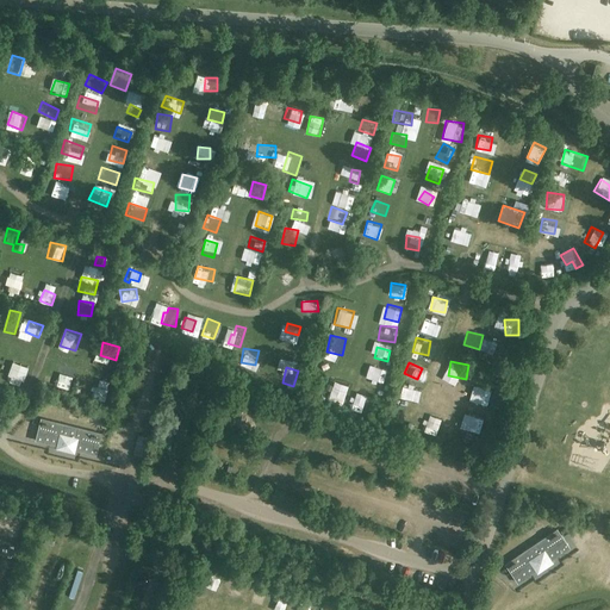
[(367,380),(381,383),(383,372),(369,369),(367,380)]
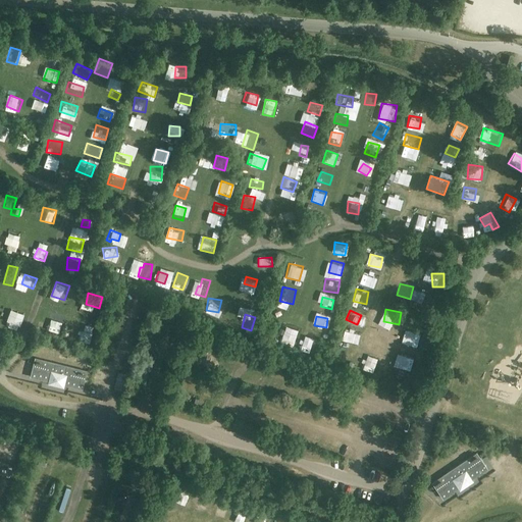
[(17,324),(18,319),(12,317),(9,325),(17,329),(18,325),(17,324)]
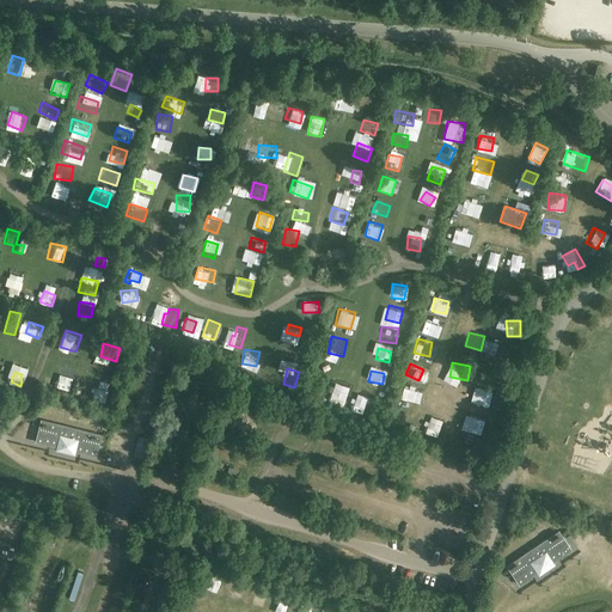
[(328,397),(343,402),(347,386),(331,383),(328,397)]
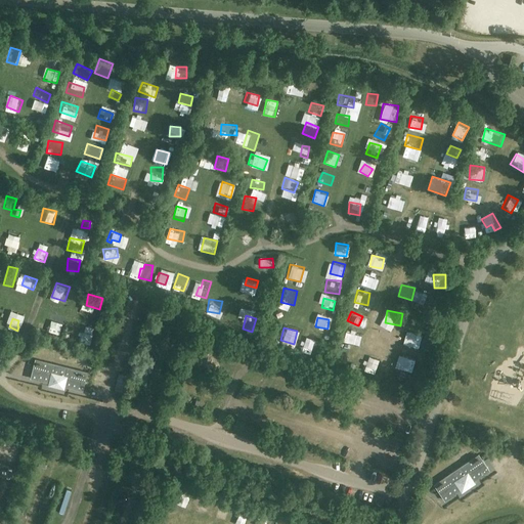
[(77,331),(74,339),(82,343),(86,335),(77,331)]
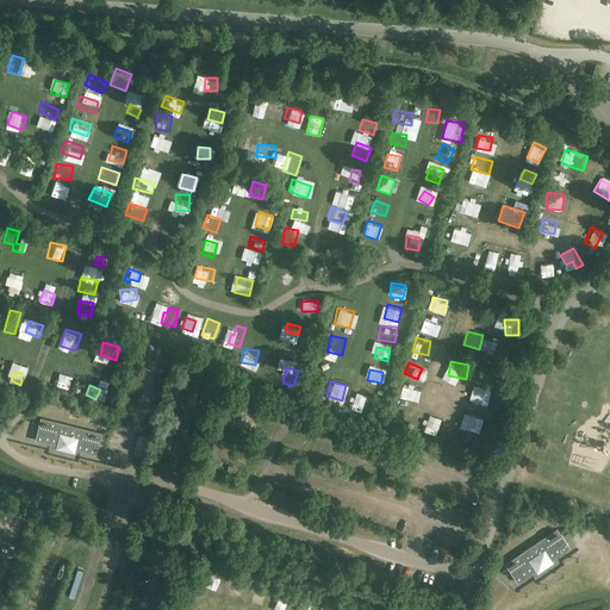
[(399,386),(397,396),(410,398),(411,388),(399,386)]
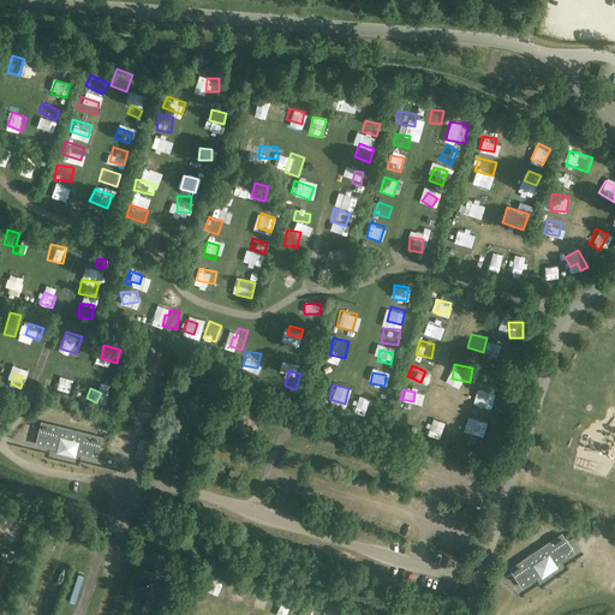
[(481,401),(495,402),(496,390),(482,389),(481,401)]
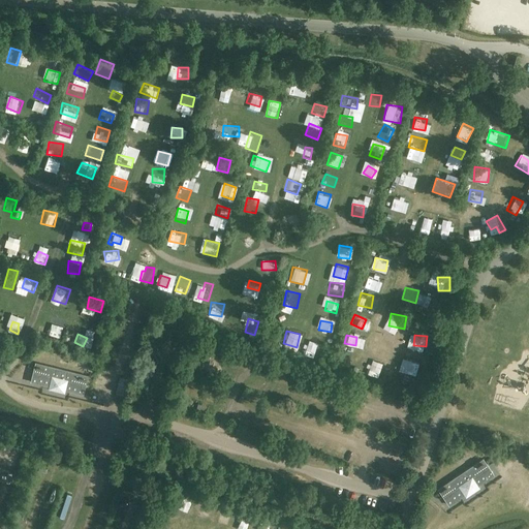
[(313,355),(316,344),(304,341),(301,352),(313,355)]
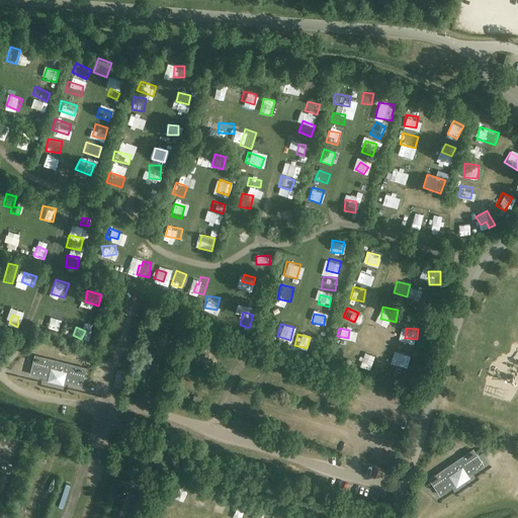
[(410,363),(413,349),(400,346),(397,361),(410,363)]
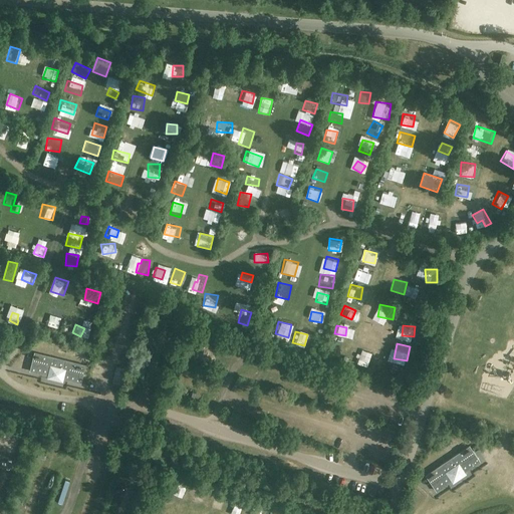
[(15,364),(24,376),(43,361),(40,357),(47,352),(55,354),(53,360),(77,367),(81,353),(58,345),(57,348),(46,345),(36,352),(34,349),(15,364)]
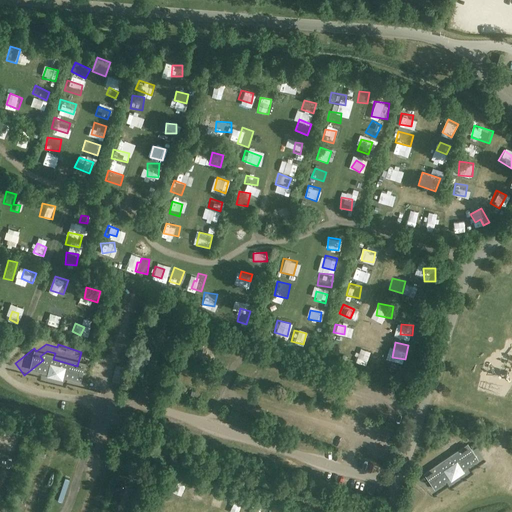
[(353,347),(339,345),(337,356),(351,359),(353,347)]
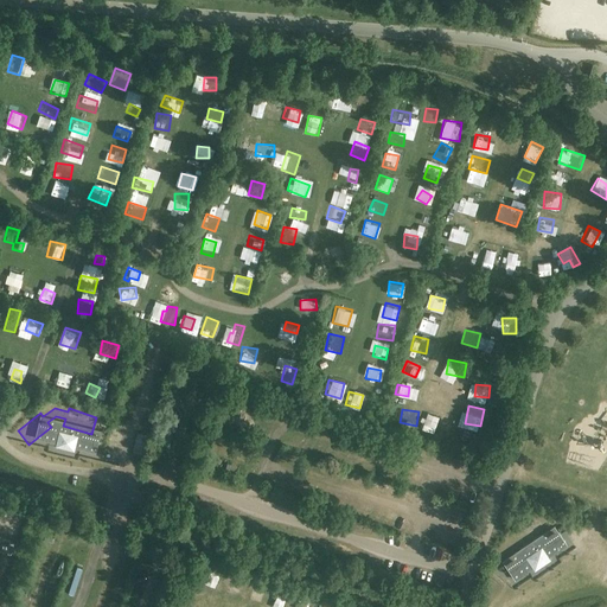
[(438,432),(440,419),(427,416),(425,429),(438,432)]
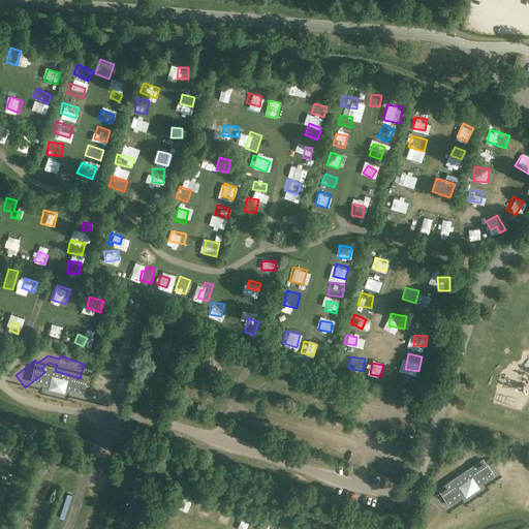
[(398,384),(402,373),(393,370),(389,382),(398,384)]
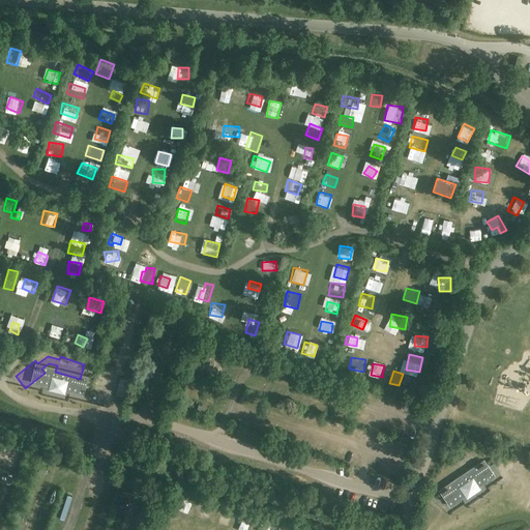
[(273,407),(272,412),(285,415),(287,410),(273,407)]
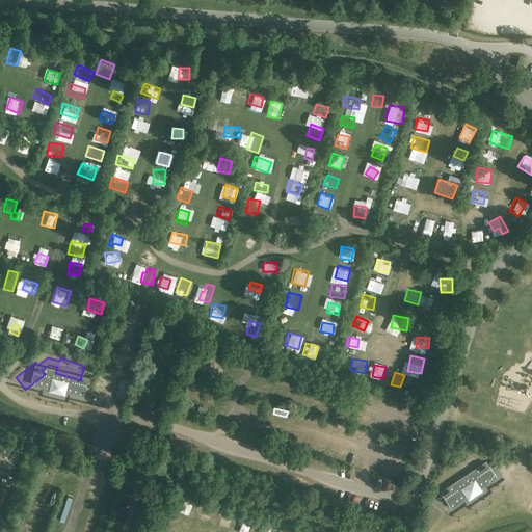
[(441,481),(450,494),(471,479),(467,474),(474,469),(482,471),(480,477),(505,484),(509,470),(485,461),(484,464),(473,461),(462,469),(460,466),(441,481)]
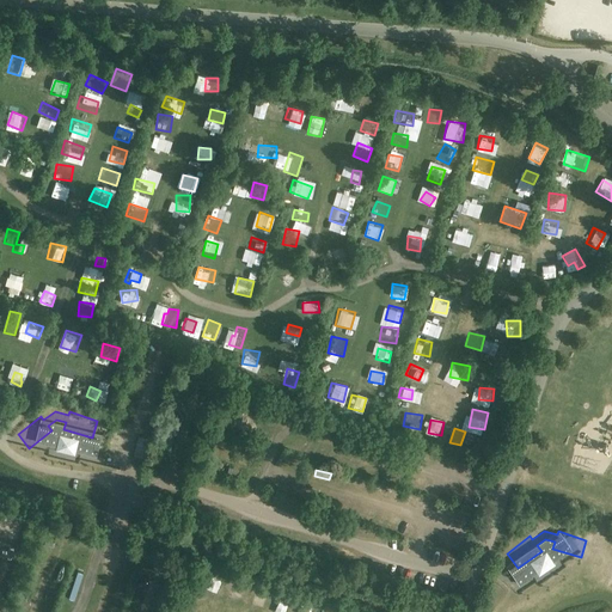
[(0,560),(0,568),(8,571),(13,556),(2,554),(0,560)]
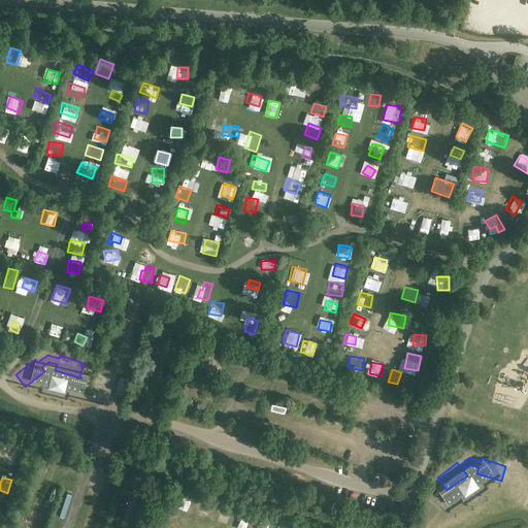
[(54,497),(57,490),(51,488),(48,495),(54,497)]
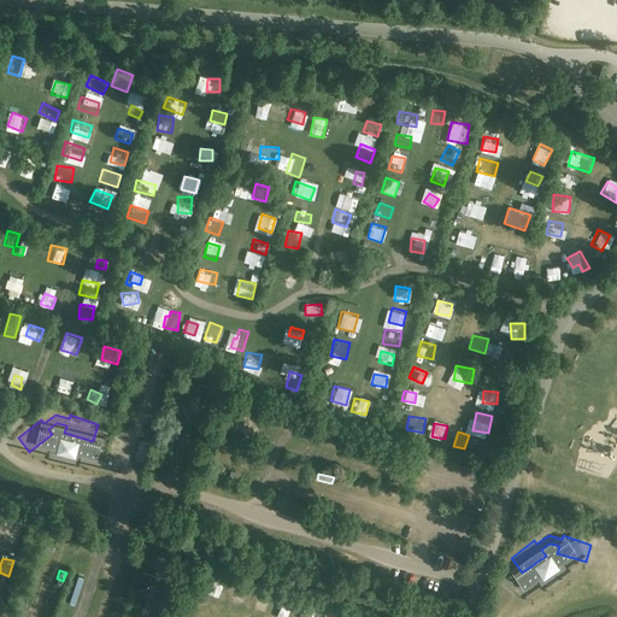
[(238,579),(235,583),(242,588),(246,582),(238,579)]
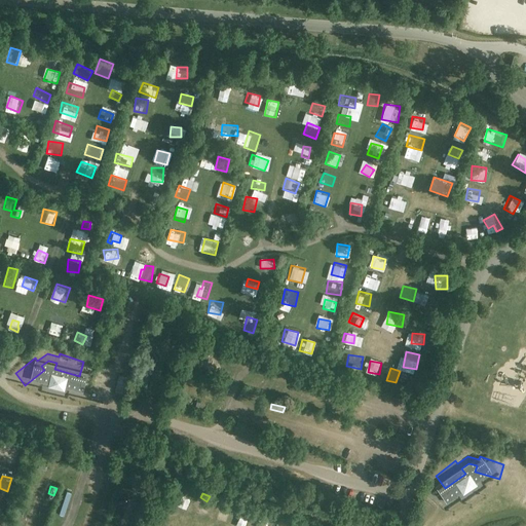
[(177,505),(188,509),(192,498),(181,494),(177,505)]
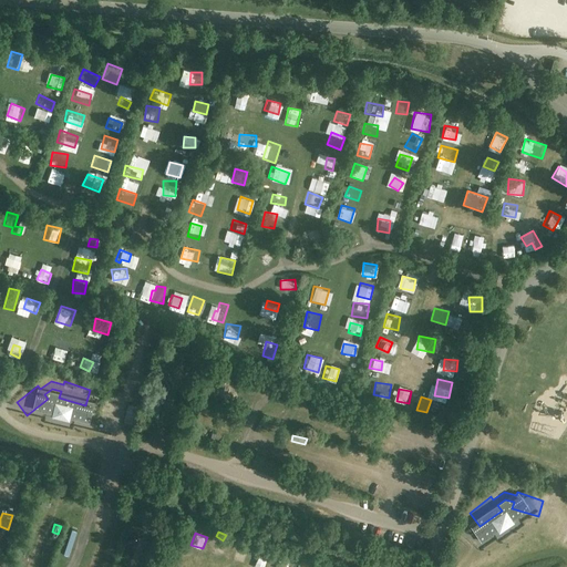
[(215,539),(212,548),(220,552),(224,543),(215,539)]
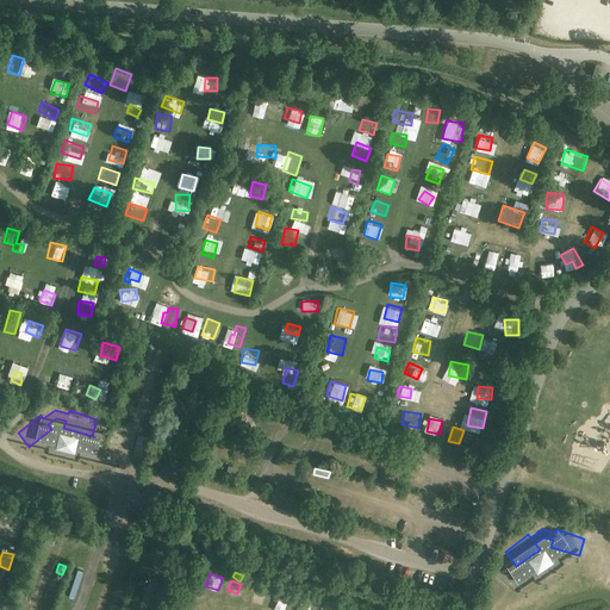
[(254,601),(266,604),(269,593),(257,590),(254,601)]
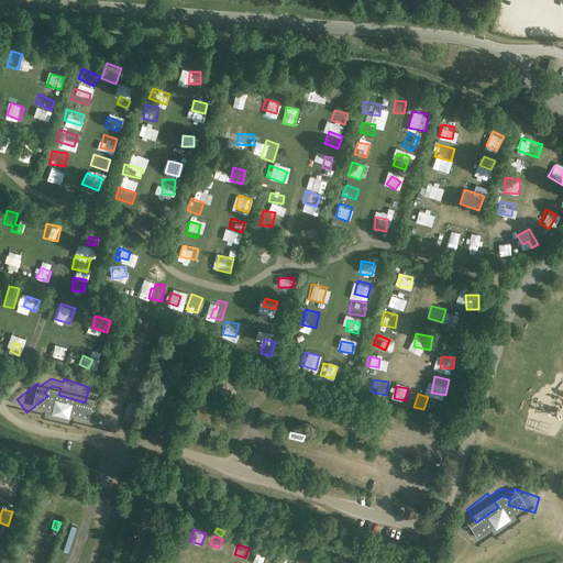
[(263,562),(266,554),(254,551),(251,562),(263,562)]
